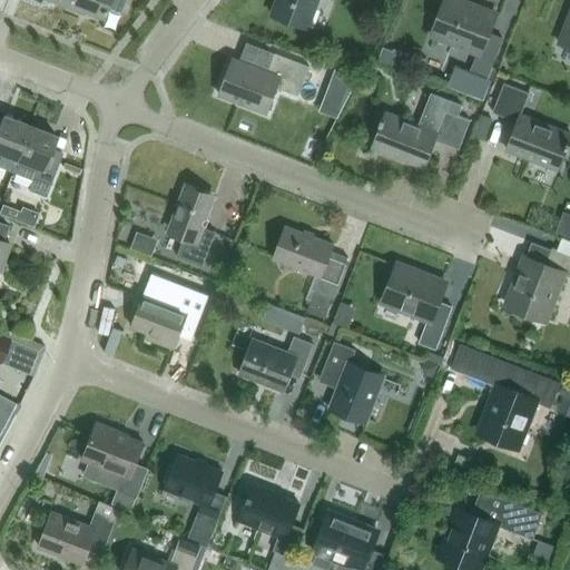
[(125,0),(67,0),(65,6),(77,11),(78,9),(105,19),(109,9),(120,13),(125,0)]
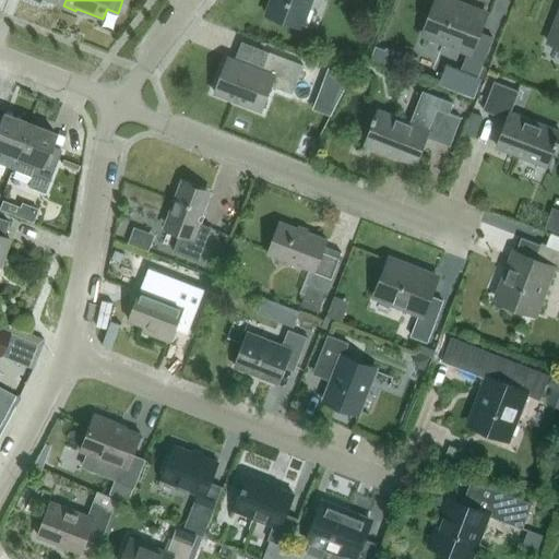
[(271,0),(266,14),(301,27),(311,0),(271,0)]
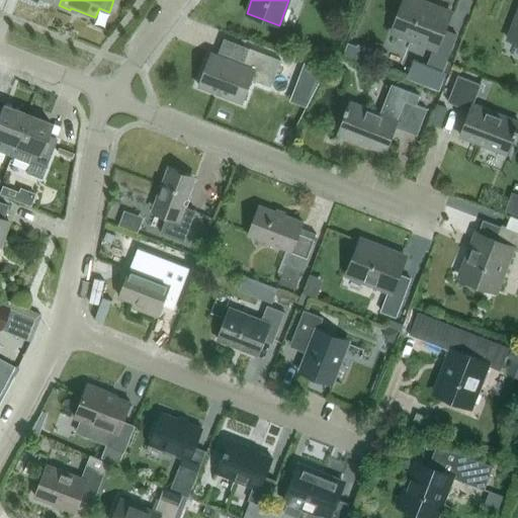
[(422,0),(406,0),(394,34),(433,50),(427,65),(442,71),(456,34),(442,29),(449,10),(422,0)]
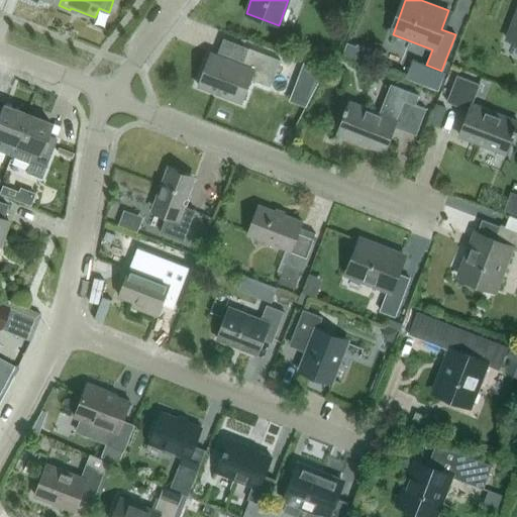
[(516,8),(506,38),(516,42),(516,8)]
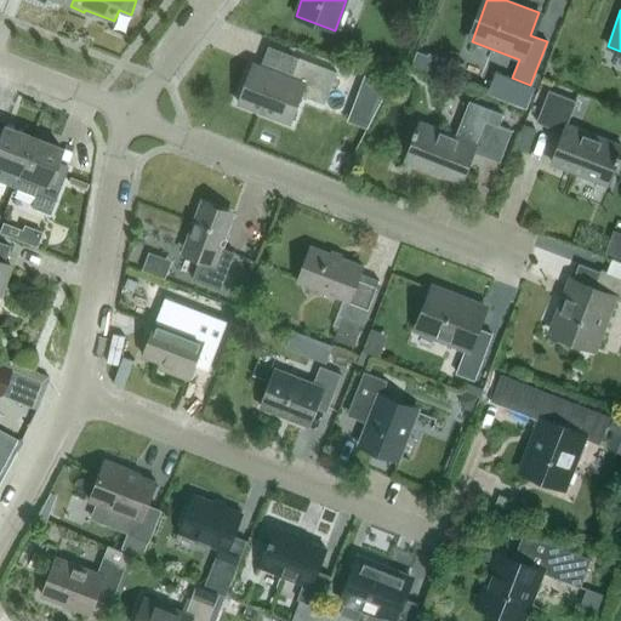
[(325,104),(337,73),(300,57),(291,78),(254,63),(238,103),(290,124),(301,95),(325,104)]
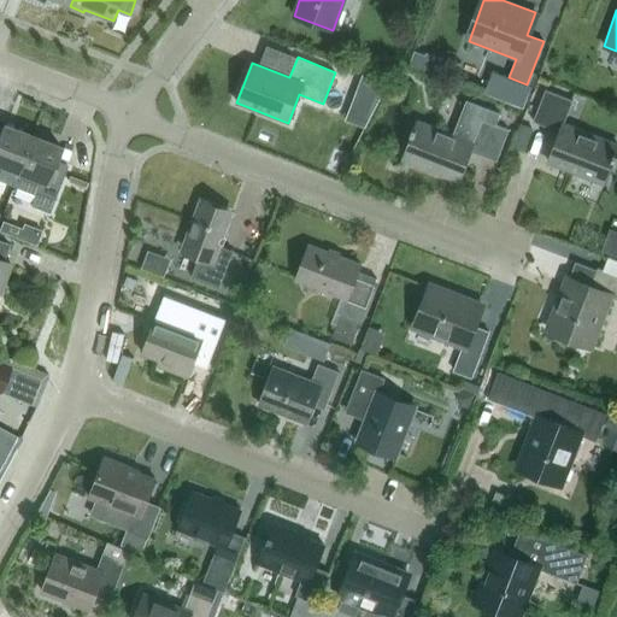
[(365,74),(360,88),(381,97),(388,83),(365,74)]
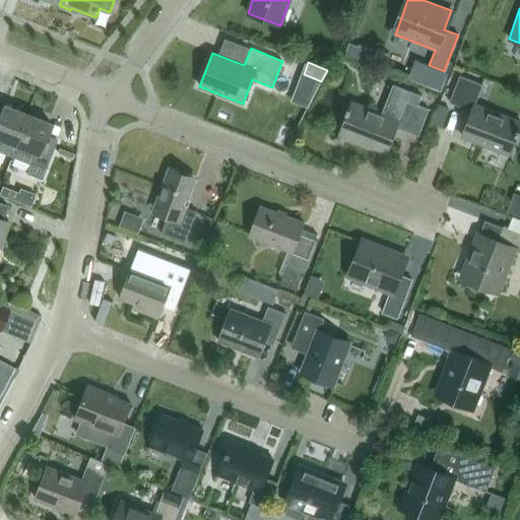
[(426,71),(420,84),(440,91),(445,78),(426,71)]
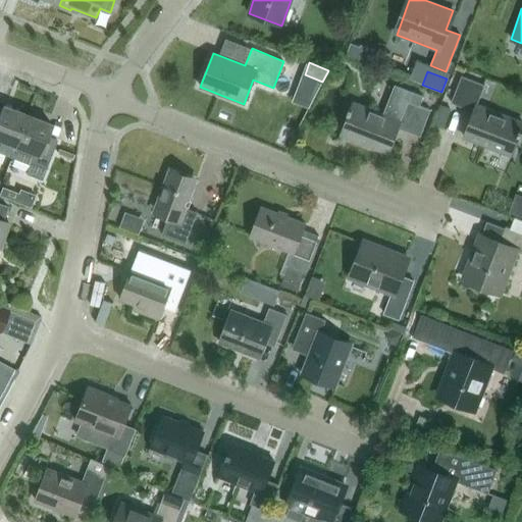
[(510,155),(521,124),(521,121),(477,105),(484,85),(461,76),(451,103),(474,112),(464,138),(510,155)]
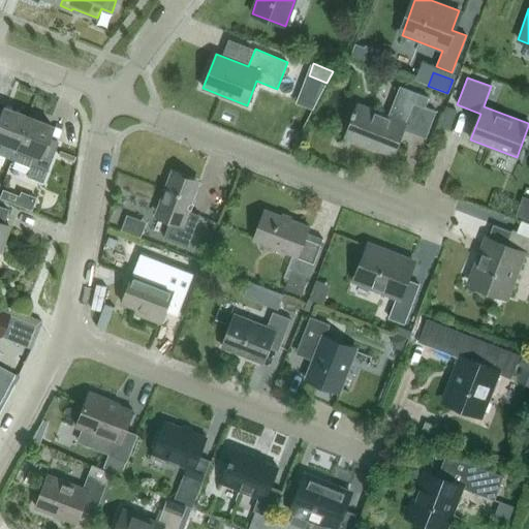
[(436,112),(425,106),(429,97),(400,86),(389,116),(359,104),(346,137),(393,155),(403,129),(426,138),(436,112)]
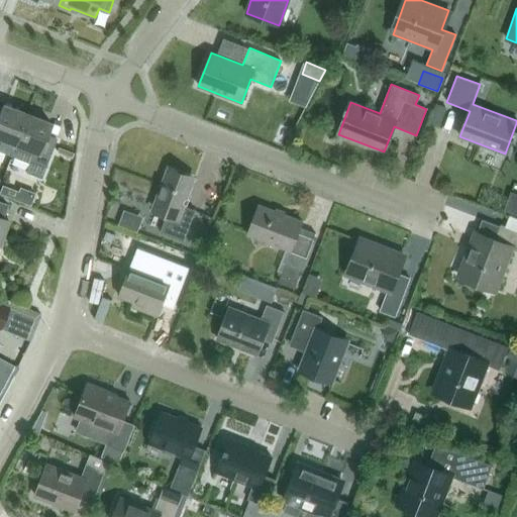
[(0,151),(10,156),(26,114),(2,104),(0,109),(0,151)]
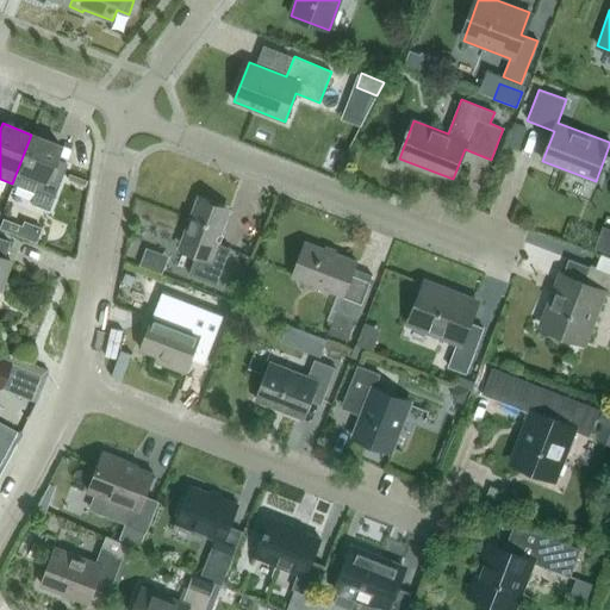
[(48,211),(66,163),(55,160),(60,145),(31,135),(12,184),(33,192),(30,204),(48,211)]
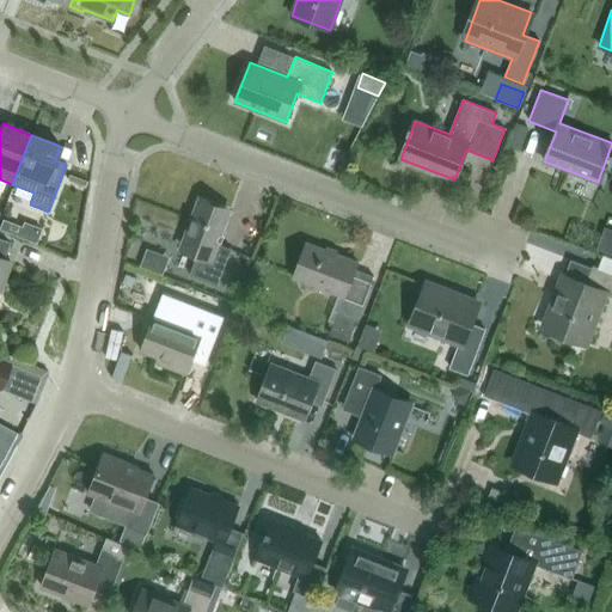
[(218,286),(232,249),(218,244),(230,213),(199,201),(181,245),(199,252),(190,275),(218,286)]
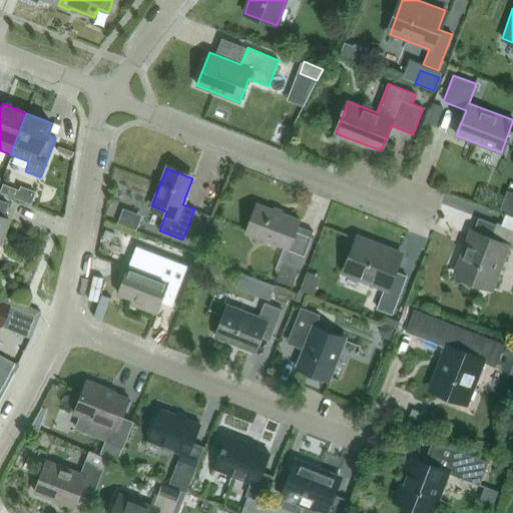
[(512,205),(512,183),(511,183),(503,203),(512,205)]
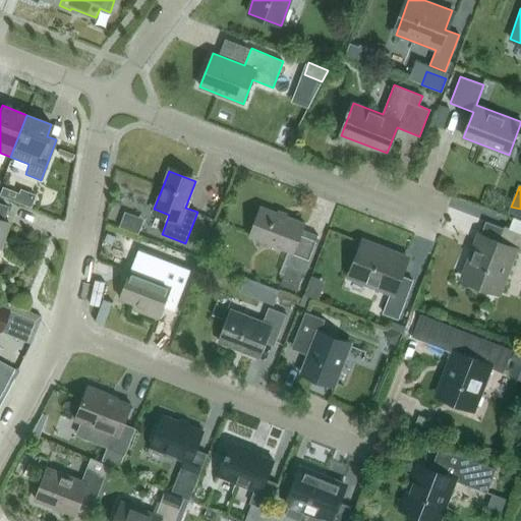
[(1,187),(0,190),(0,195),(14,201),(17,193),(1,187)]
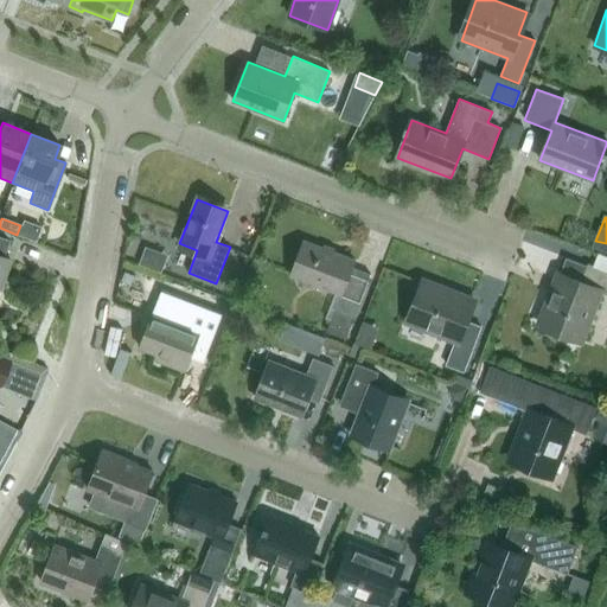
[(4,280),(11,261),(2,257),(8,241),(0,237),(0,279),(4,280)]
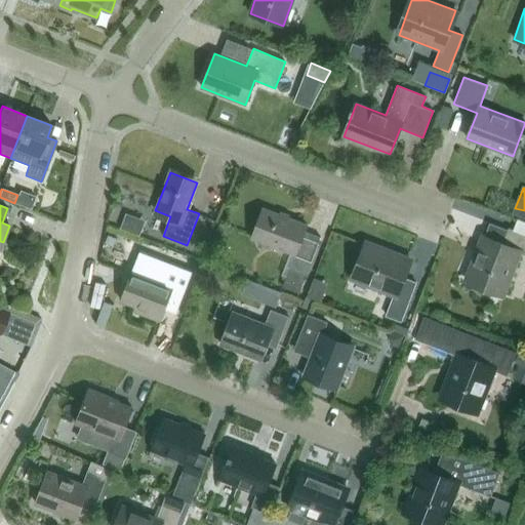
[(320,237),(305,231),(307,225),(263,208),(251,238),(294,254),(282,286),(299,293),(306,274),(320,237)]
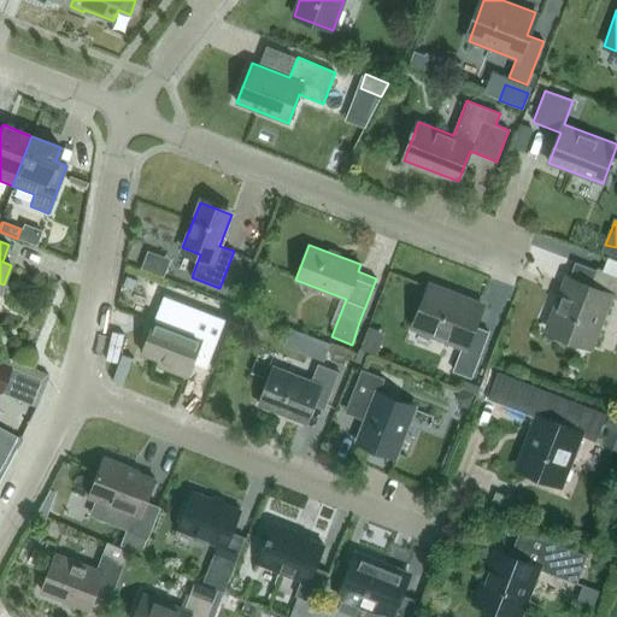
[(616,299),(616,278),(576,263),(569,281),(565,280),(546,327),(594,346),(612,298),(616,299)]
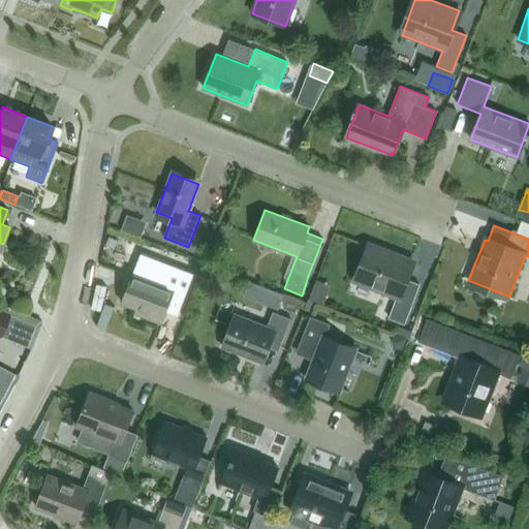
[(404,324),(419,284),(405,279),(412,259),(371,244),(356,282),(397,298),(389,318),(404,324)]
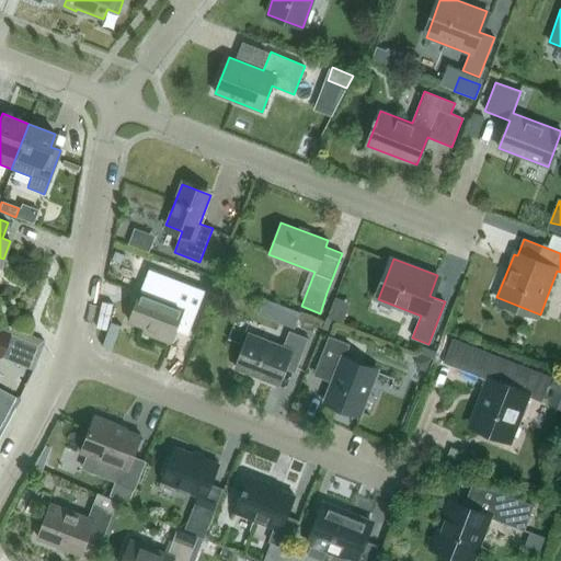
[(192,324),(202,298),(205,290),(180,281),(171,304),(167,301),(172,288),(146,278),(129,321),(157,332),(155,338),(171,343),(180,320),(192,324)]
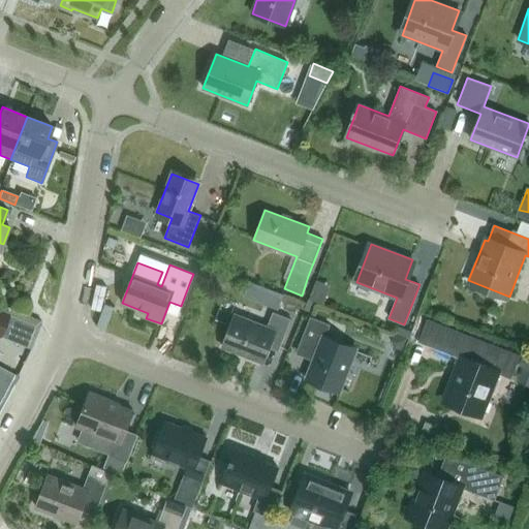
[(278,351),(290,319),(273,312),(267,327),(236,314),(223,348),(261,363),(268,347),(278,351)]
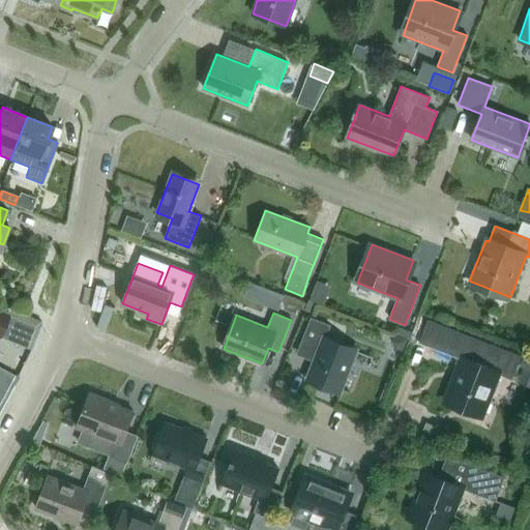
[(343,391),(358,352),(325,340),(330,325),(311,318),(300,345),(319,352),(308,378),(343,391)]
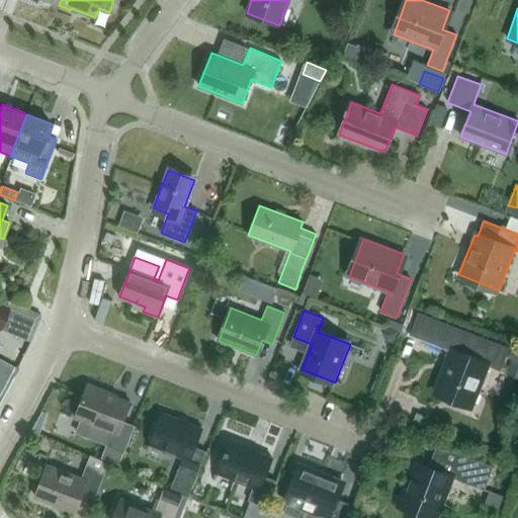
[(489,365),(500,370),(509,347),(418,312),(410,334),(449,349),(435,385),(433,391),(473,406),(489,365)]
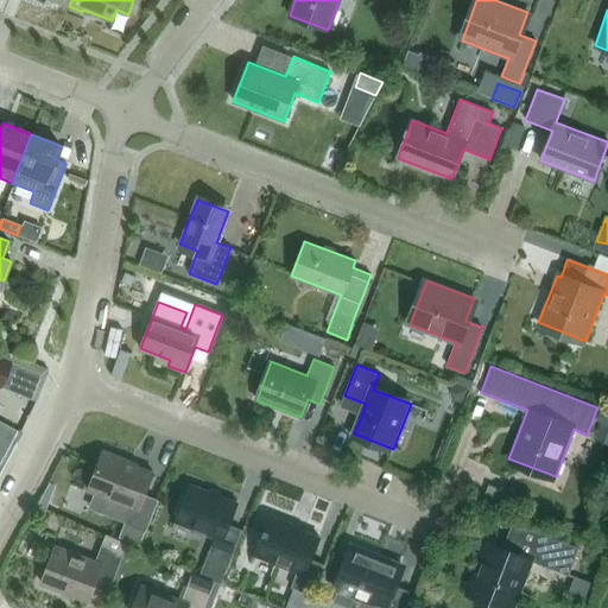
[(463,403),(468,388),(453,384),(450,391),(453,399),(463,403)]
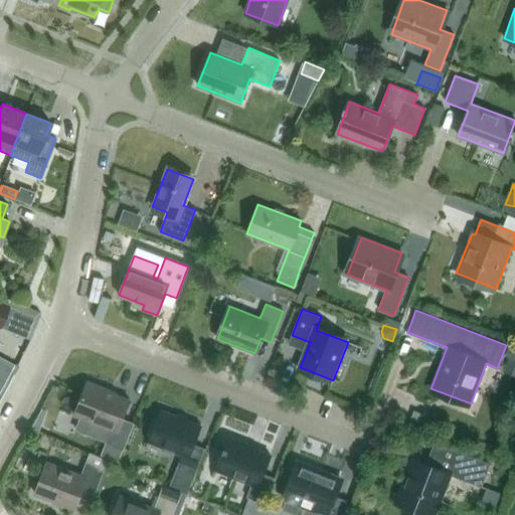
[(514,344),(509,342),(503,356),(514,360),(514,344)]
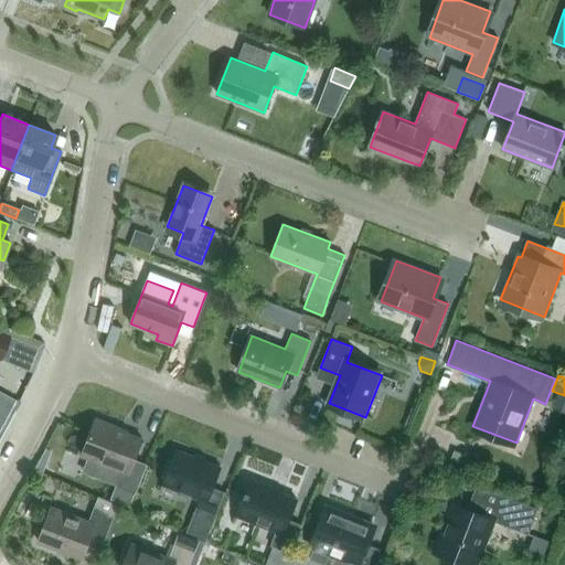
[(136,493),(147,466),(134,460),(142,438),(118,429),(119,427),(96,418),(91,435),(94,436),(85,457),(121,471),(116,486),(136,493)]
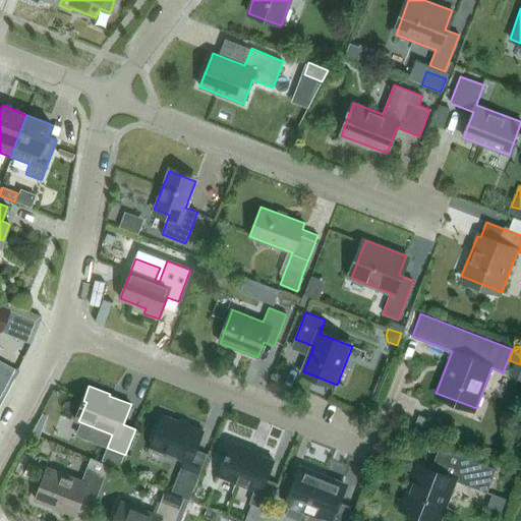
[(189,501),(207,455),(195,451),(203,430),(163,415),(151,447),(184,460),(171,493),(184,499),(184,498),(189,501)]
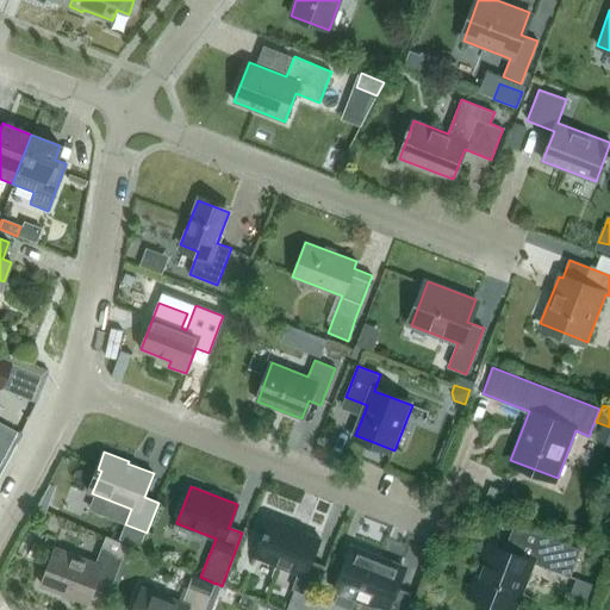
[(313,597),(325,567),(311,562),(321,539),(294,529),(296,527),(271,517),(263,534),(267,535),(259,558),(298,573),(292,589),(313,597)]
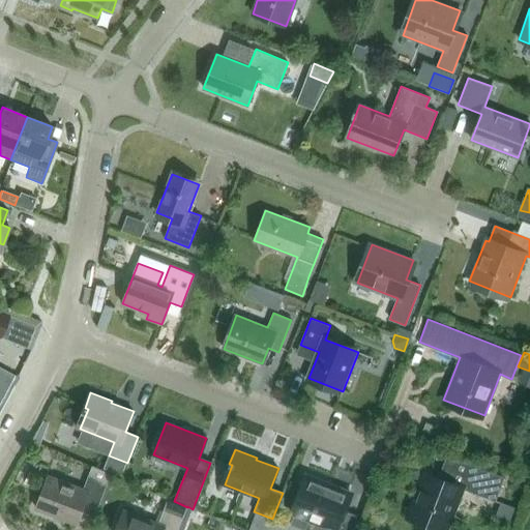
[(446,529),(447,529),(464,489),(495,501),(504,478),(447,457),(438,479),(423,474),(407,514),(446,529)]
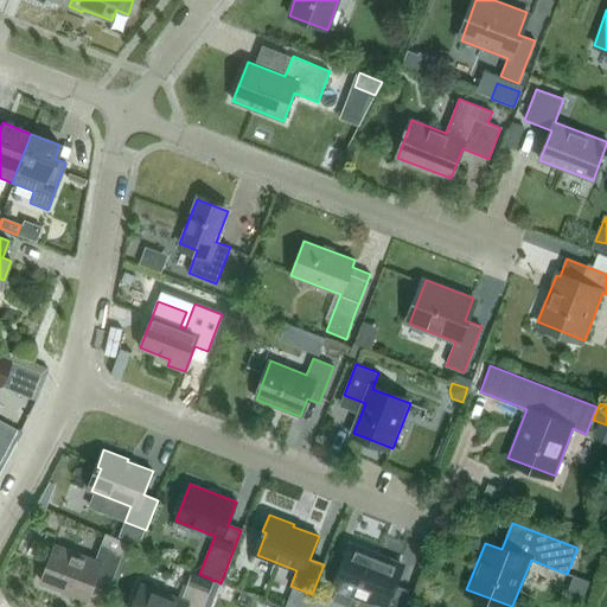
[(96,577),(112,583),(127,543),(106,535),(95,561),(56,544),(42,582),(88,600),(96,577)]
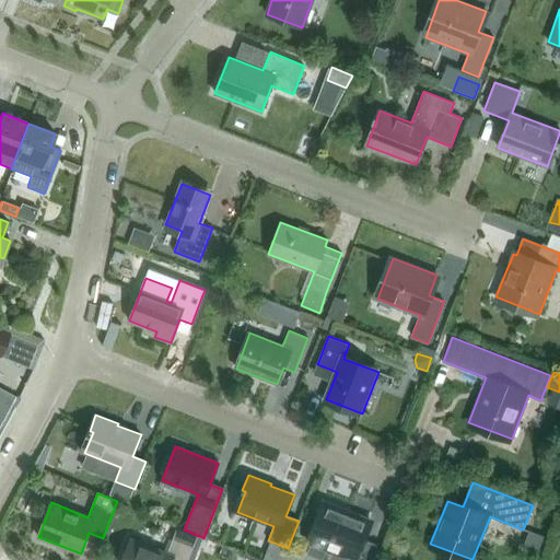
[(362,539),(370,520),(326,502),(310,543),(312,544),(307,553),(322,559),(326,549),(352,559),(371,559),(377,546),(362,539)]
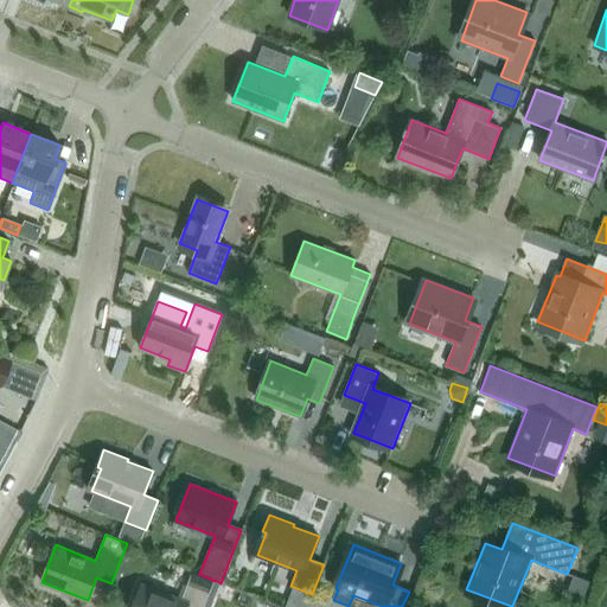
[(203,606),(215,581),(199,574),(192,572),(181,599),(141,583),(133,606),(203,606)]
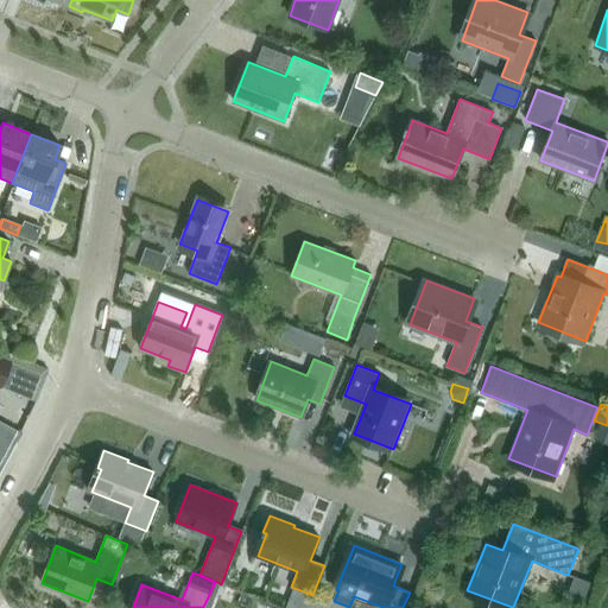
[(593,583),(574,576),(568,595),(587,602),(593,583)]
